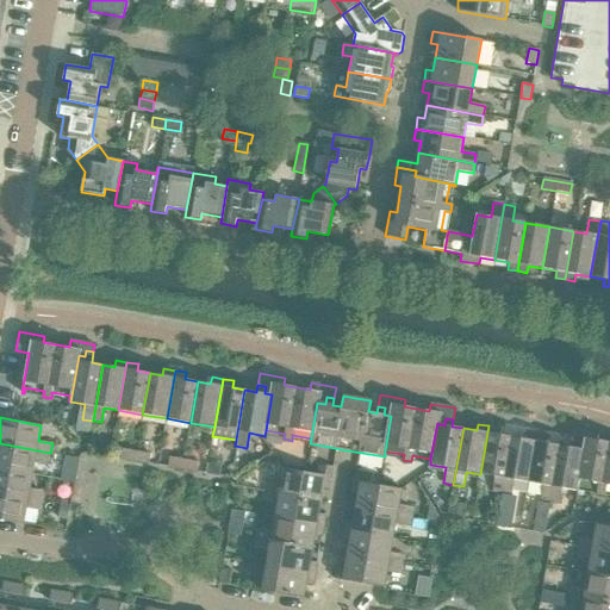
[(502,493),(511,437),(498,435),(499,428),(489,425),(480,474),(495,477),(492,491),(502,493)]
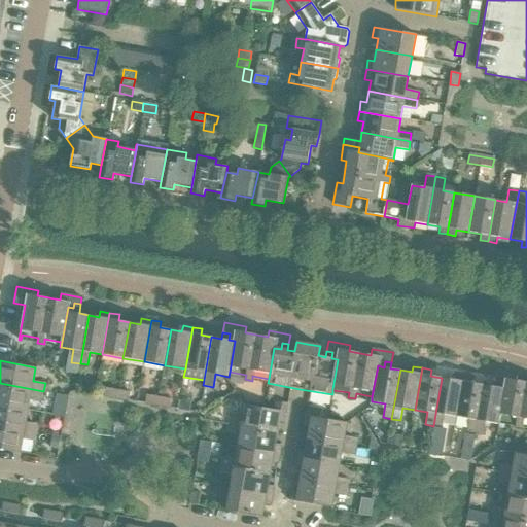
[(526,382),(515,380),(516,374),(495,371),(493,380),(499,382),(498,387),(505,388),(499,419),(516,422),(515,427),(522,428),(523,423),(526,423),(526,382)]
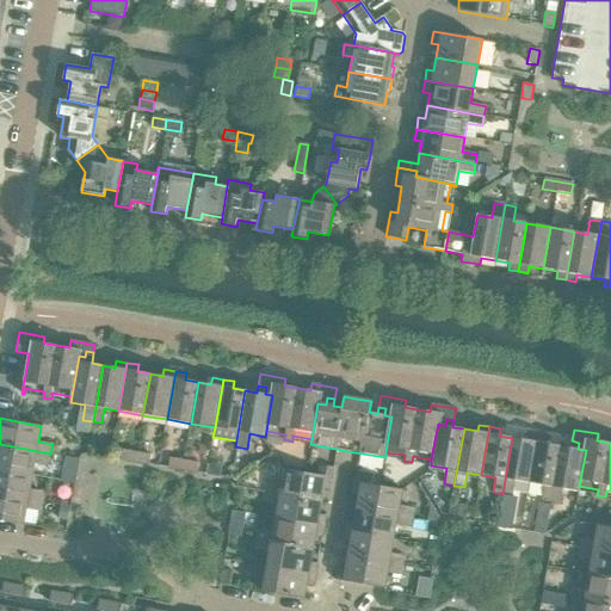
[(529,483),(537,434),(526,433),(525,440),(512,438),(503,494),(512,495),(514,480),(529,483)]
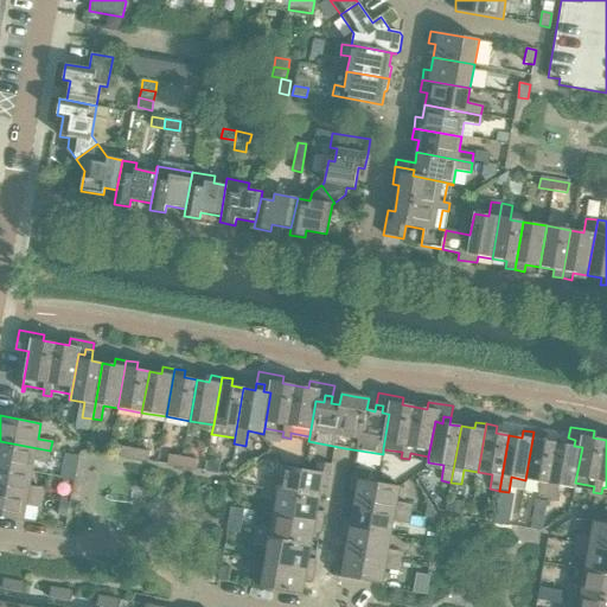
[(547,499),(557,443),(544,441),(545,434),(534,432),(525,480),(540,483),(537,497),(547,499)]
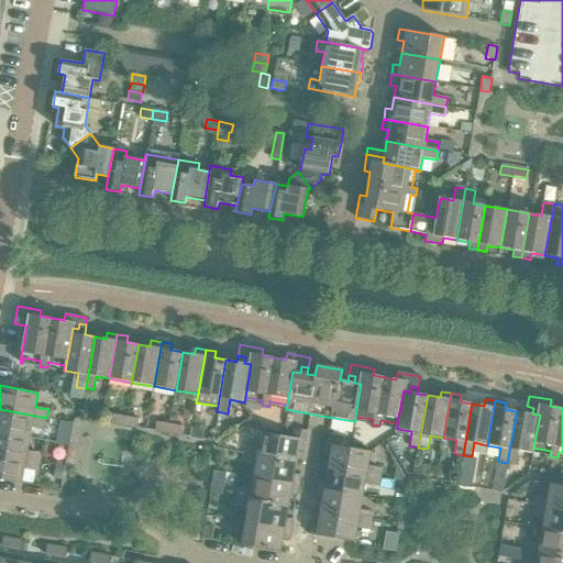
[(533,408),(527,406),(526,412),(517,411),(507,463),(516,464),(519,451),(532,453),(533,448),(540,415),(532,414),(533,408)]
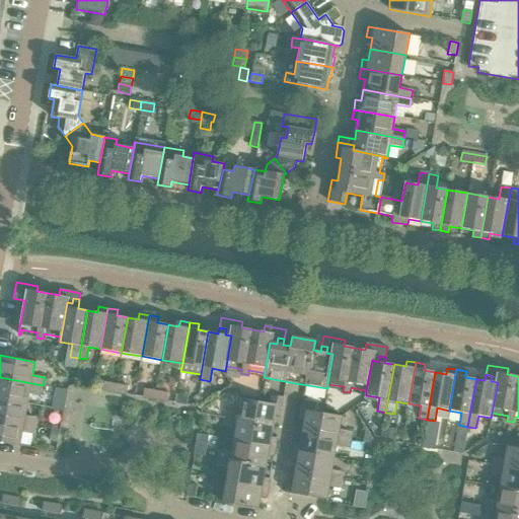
[(0,398),(27,403),(29,391),(42,393),(43,385),(0,377),(0,398)]
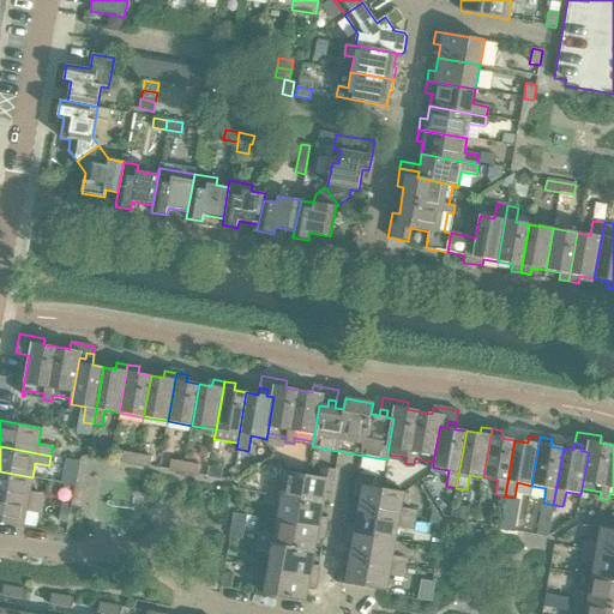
[(136,464),(137,455),(122,451),(120,462),(136,464)]
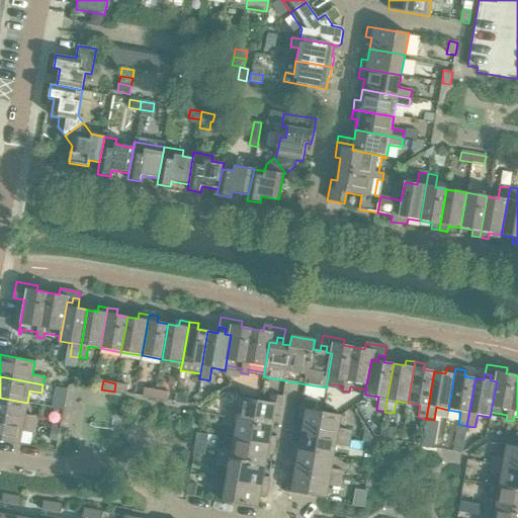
[(125,394),(127,385),(115,383),(114,392),(125,394)]
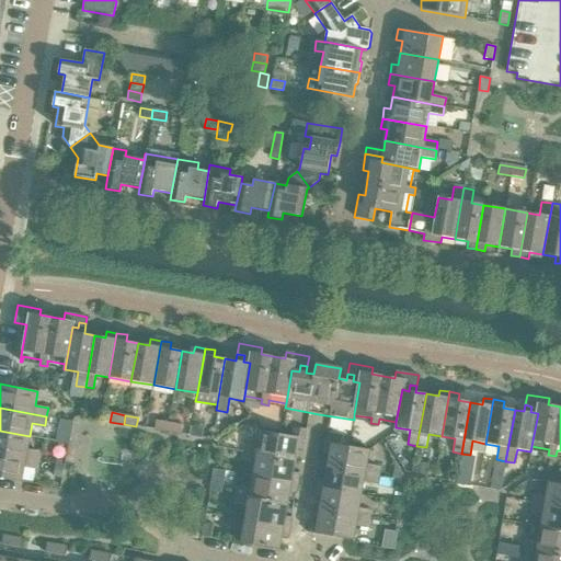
[(168,432),(169,423),(156,421),(155,430),(168,432)]
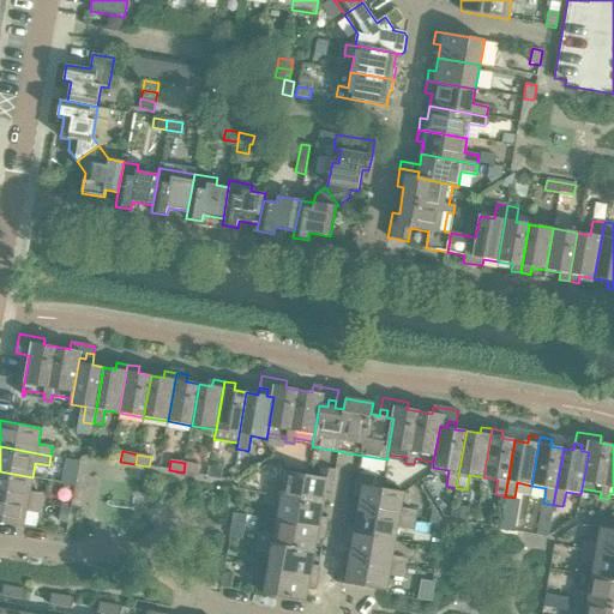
[(198,475),(199,465),(185,463),(184,473),(198,475)]
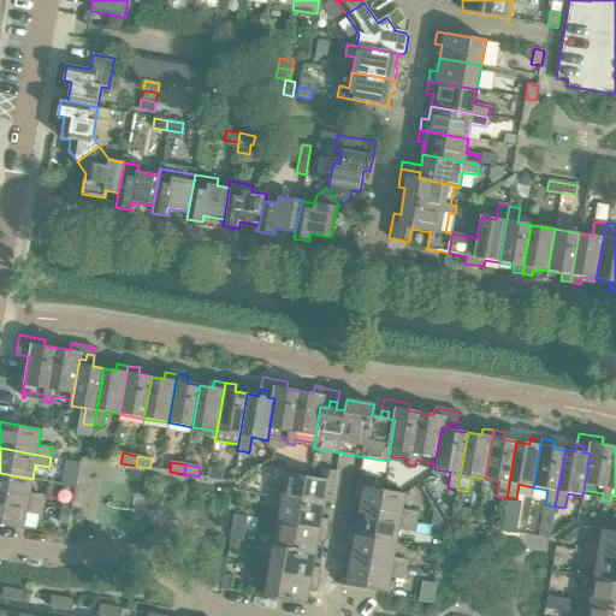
[(335,481),(337,472),(323,469),(320,479),(335,481)]
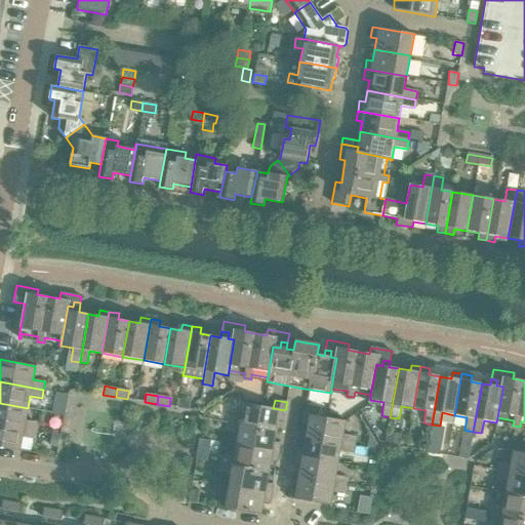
[(26,420),(28,408),(0,403),(0,425),(36,432),(38,422),(26,420)]
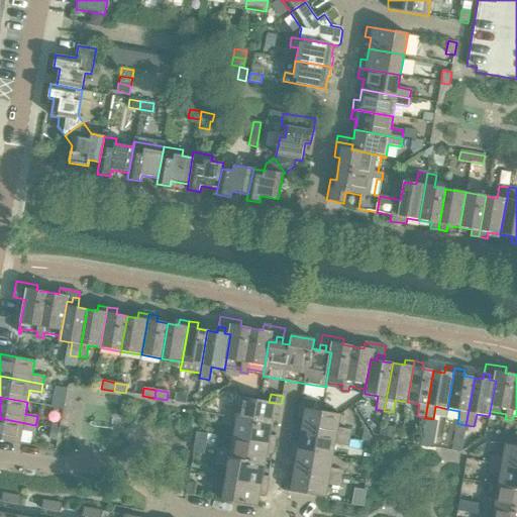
[(281,404),(269,402),(240,397),(238,410),(225,408),(223,416),(272,424),(274,413),(279,415),(281,404)]
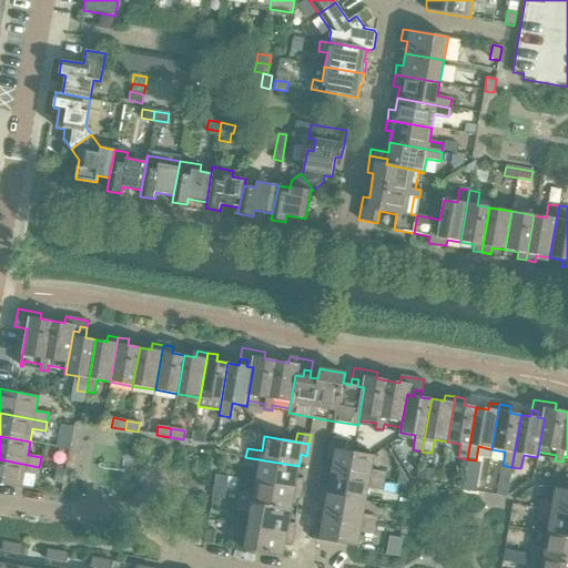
[(342,449),(344,440),(331,438),(328,447),(342,449)]
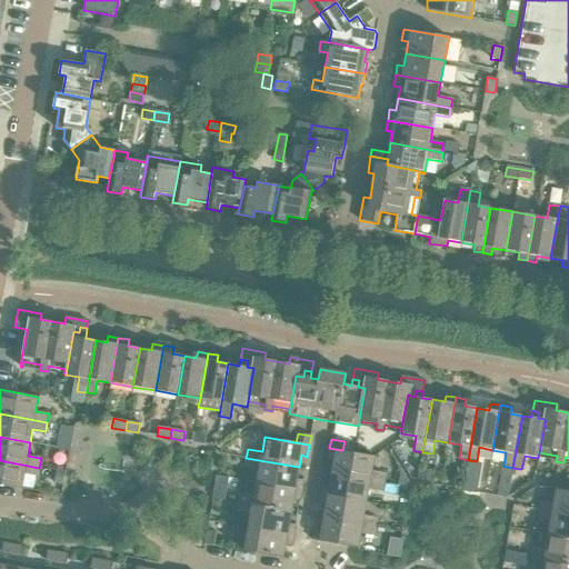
[(371,470),(375,456),(342,450),(329,448),(327,460),(333,461),(331,472),(383,482),(386,473),(371,470)]
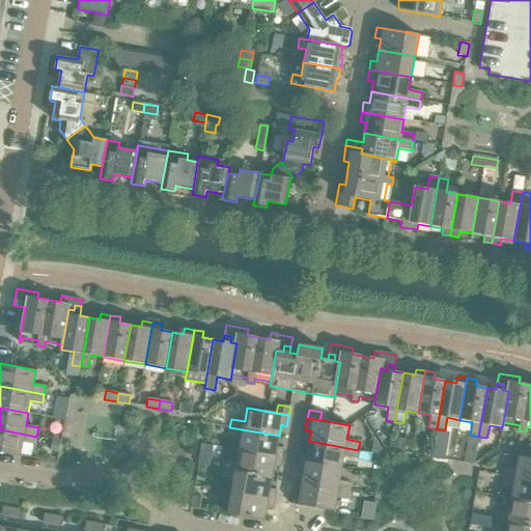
[(277,447),(279,436),(229,427),(228,436),(242,438),(240,450),(281,457),(283,448),(277,447)]
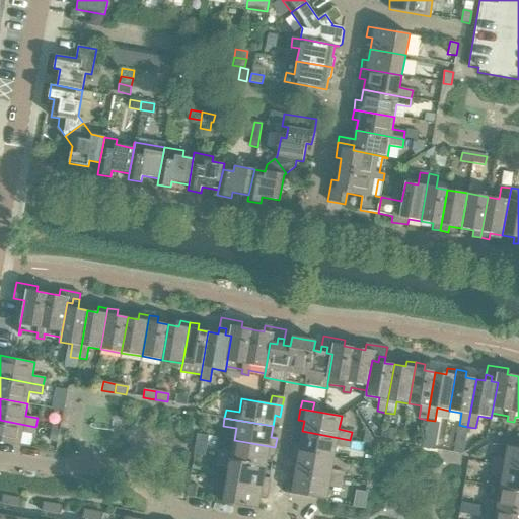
[(0,441),(19,445),(22,432),(34,434),(35,427),(0,420),(0,441)]
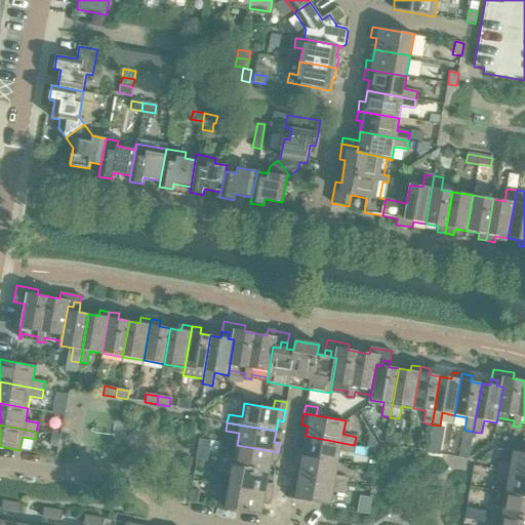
[(353,453),(354,445),(306,436),(304,447),(297,446),(296,455),(337,463),(339,451),(353,453)]
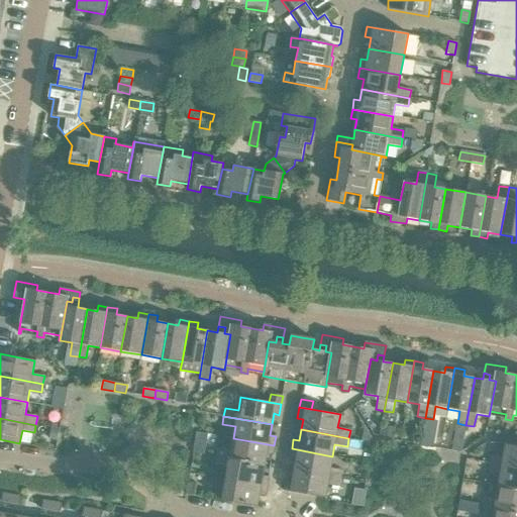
[(272,455),(274,445),(233,438),(231,450),(218,448),(217,456),(265,466),(267,454),(272,455)]
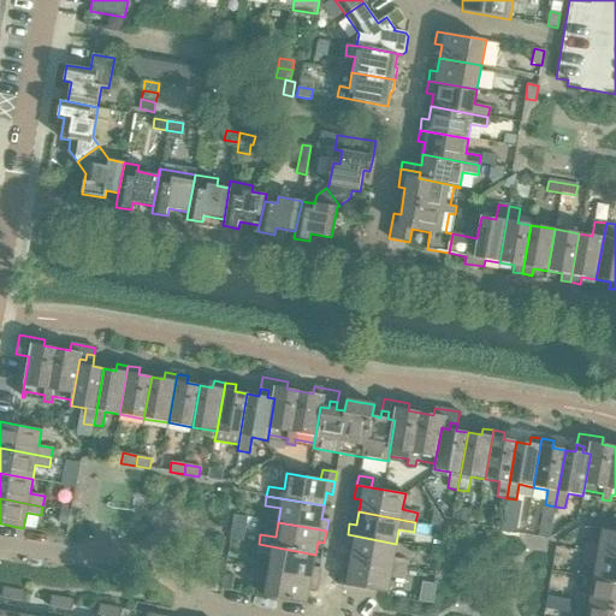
[(615,531),(602,528),(599,545),(584,542),(582,551),(615,557),(615,531)]
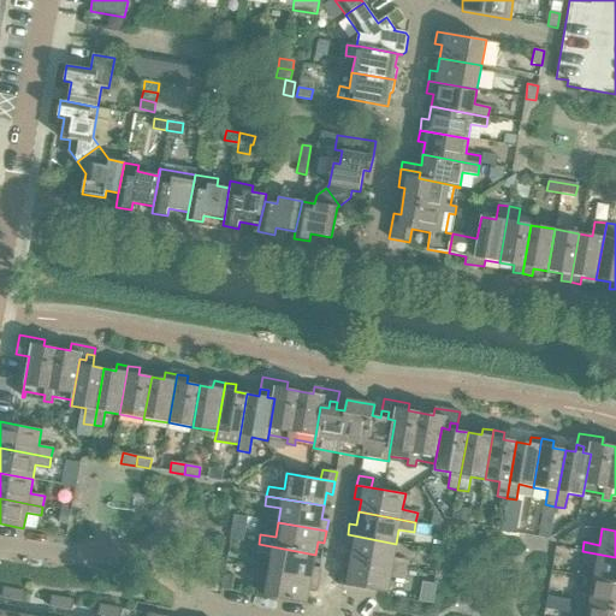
[(394,558),(396,544),(348,534),(345,546),(353,548),(350,560),(407,570),(409,561),(394,558)]
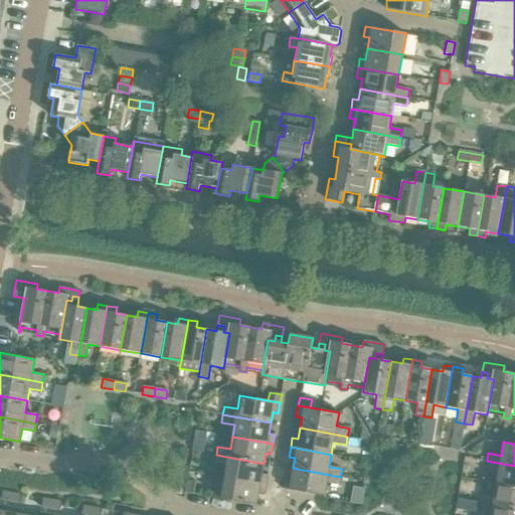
[(262,474),(264,464),(216,455),(214,463),(227,465),(225,477),(266,485),(268,475),(262,474)]
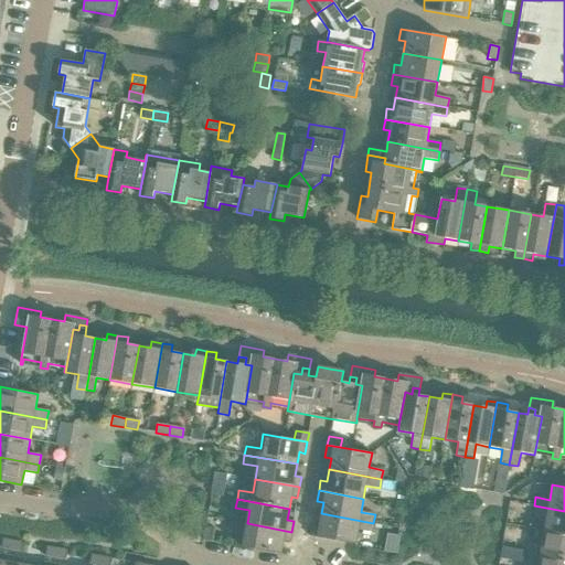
[(564,511),(534,505),(532,514),(546,518),(544,530),(564,533),(564,511)]
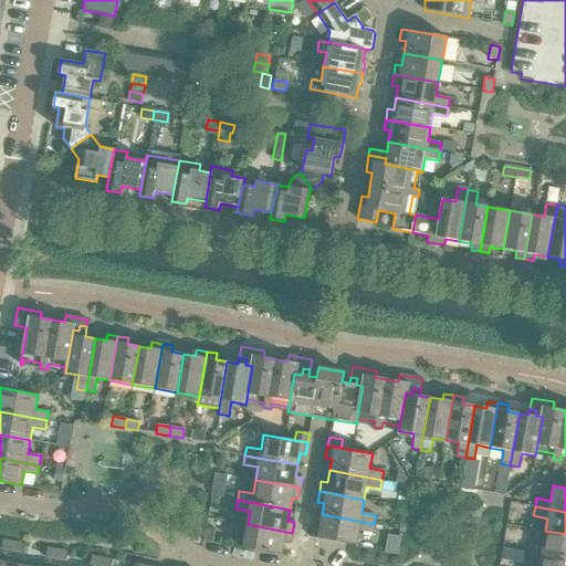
[(373,533),(374,524),(322,514),(320,526),(313,525),(311,537),(356,545),(358,531),(373,533)]
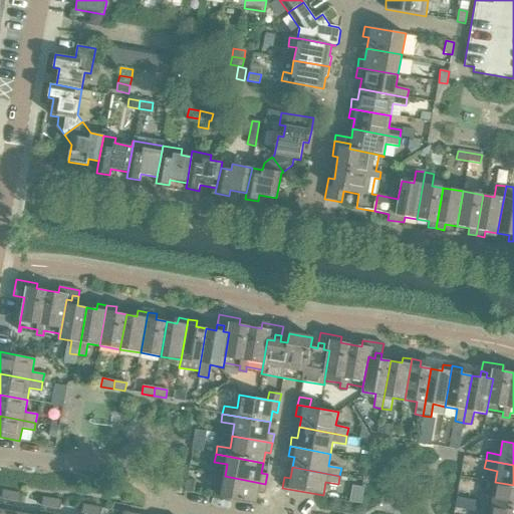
[(263,493),(265,484),(225,476),(221,498),(255,504),(257,492),(263,493)]
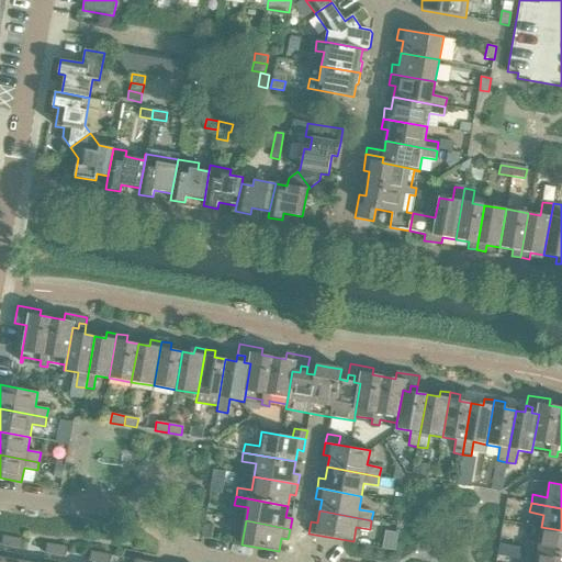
[(211,539),(213,525),(204,524),(202,537),(211,539)]
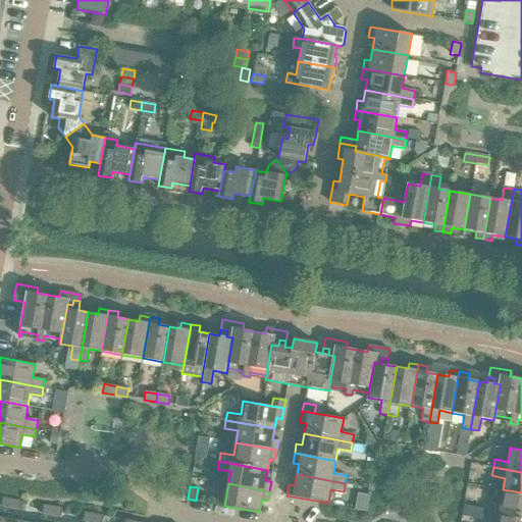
[(521,492),(503,489),(501,503),(487,500),(486,508),(521,514),(521,492)]
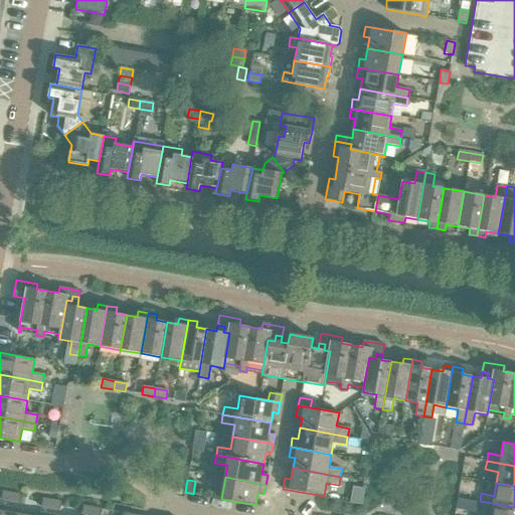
[(0,514),(132,514),(133,514),(113,511),(33,497),(25,496),(0,490),(0,514)]
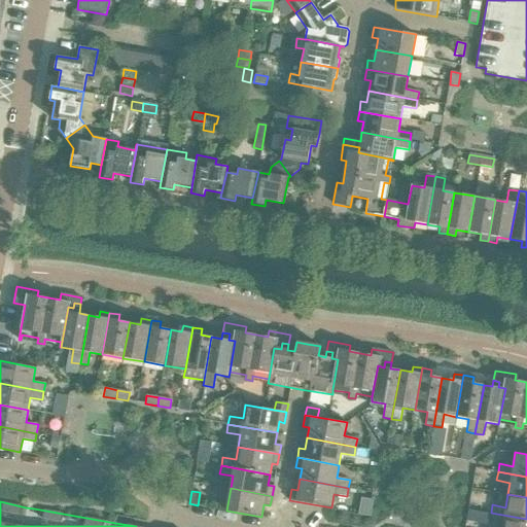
[(526,526),(526,519),(491,513),(489,522),(502,524),(501,526),(526,526)]
